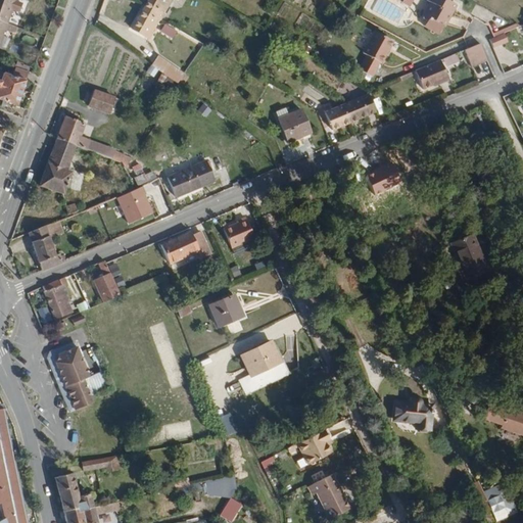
[(0,0),(0,20),(9,25),(18,0),(16,0),(0,0)]
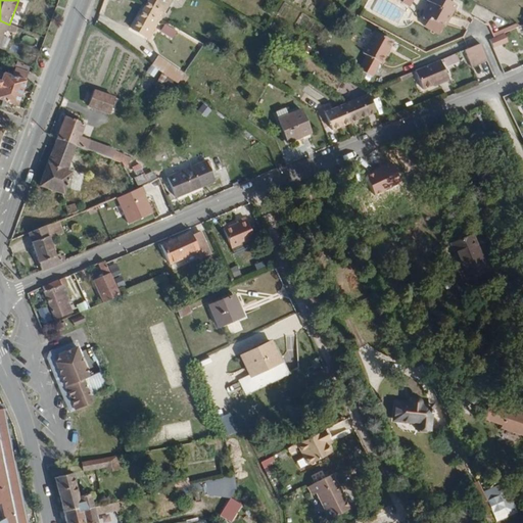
[(169,2),(169,0),(149,0),(146,7),(149,8),(157,12),(152,21),(157,25),(158,25),(171,3),(169,2)]
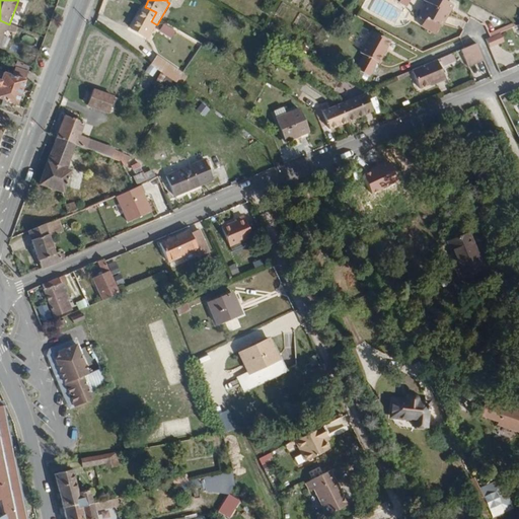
[(443,28),(454,10),(450,8),(452,4),(444,0),(427,0),(427,1),(431,3),(423,16),(430,20),(426,27),(438,34),(442,27),(443,28)]
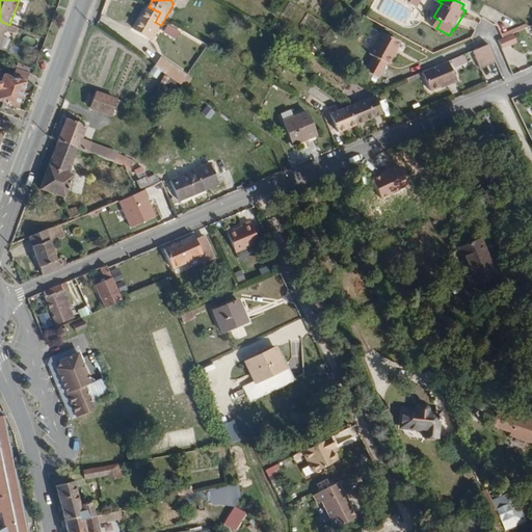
[(150,44),(160,25),(155,22),(160,12),(152,8),(149,7),(133,34),(150,44)]
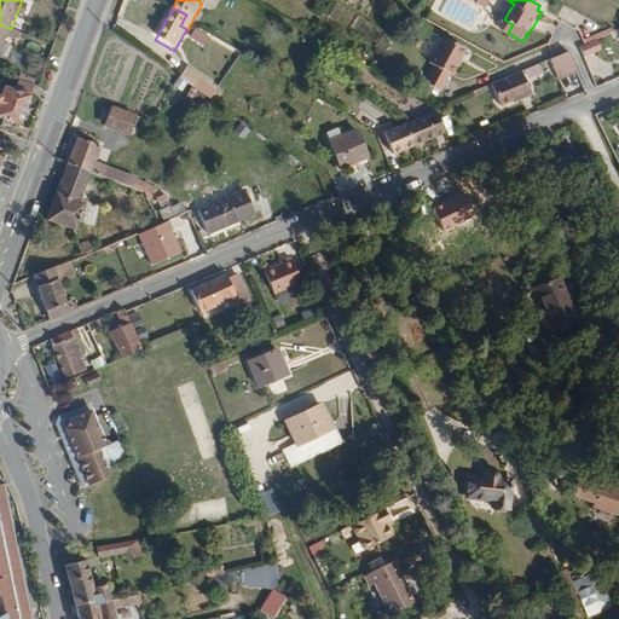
[(0,56),(7,36),(21,42),(24,34),(11,29),(0,24),(0,56)]
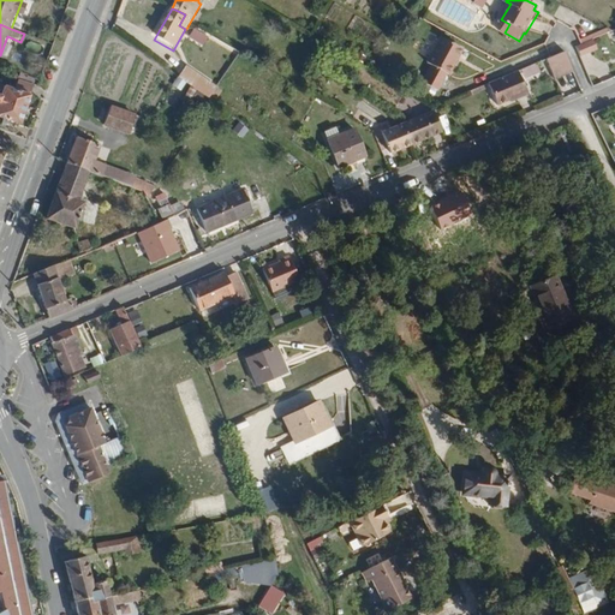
[(431,53),(436,37),(429,35),(423,51),(431,53)]
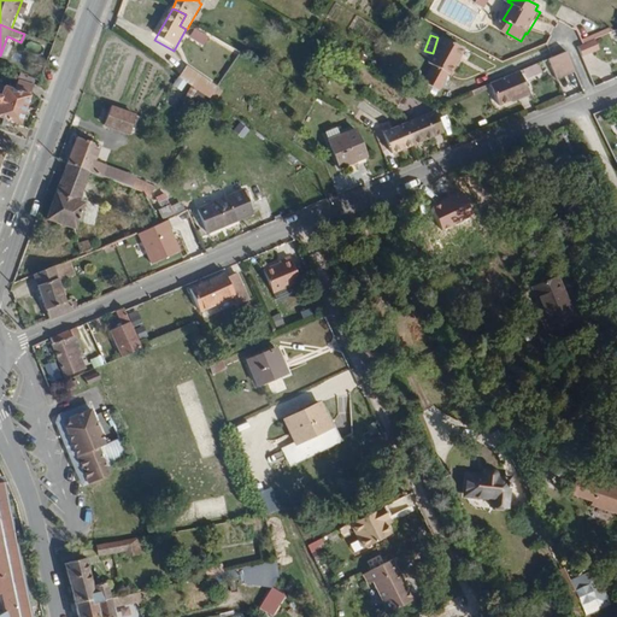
[(595,35),(577,41),(582,56),(600,50),(595,35)]
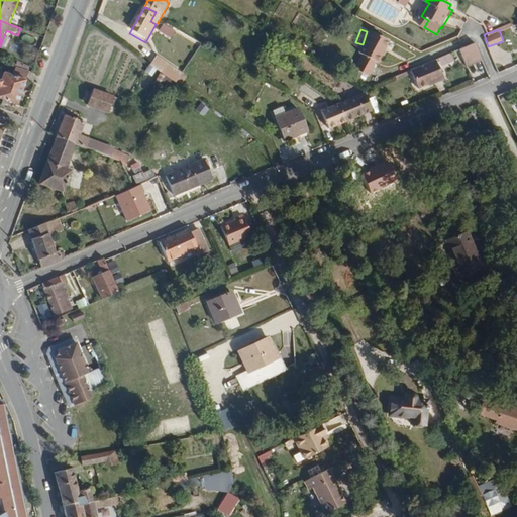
[(379,64),(385,53),(368,43),(354,65),(358,67),(373,75),(374,76),(380,65),(379,64)]
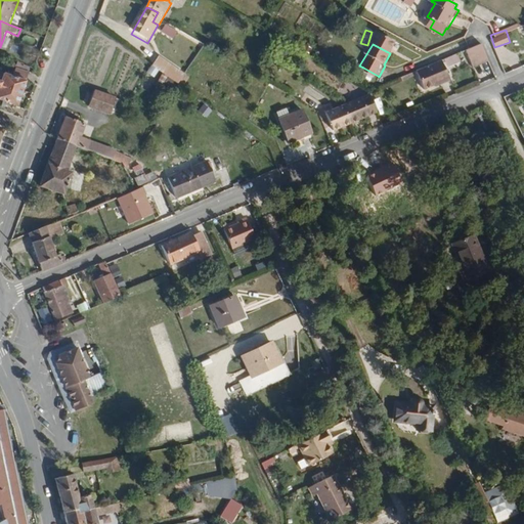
[(489,67),(481,48),(470,53),(466,55),(473,73),(489,67)]
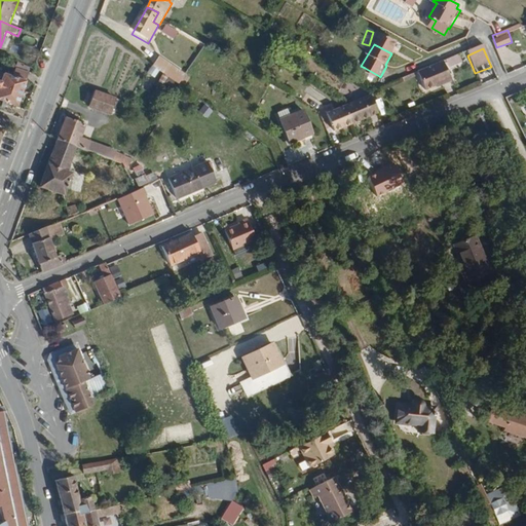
[(449,67),(462,62),(459,53),(446,59),(449,67)]
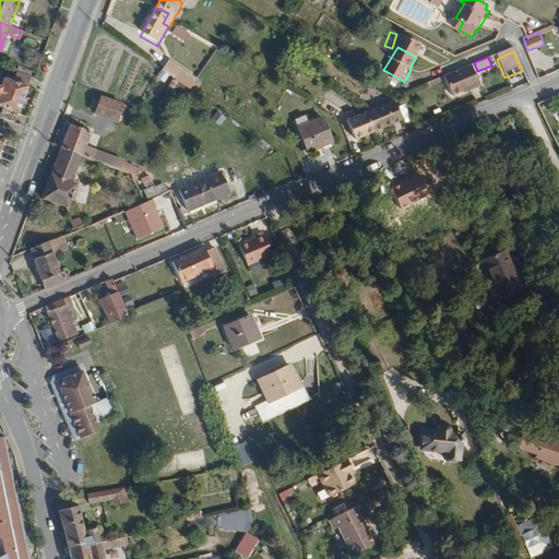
[(194,84),(167,64),(159,74),(188,94),(194,84)]
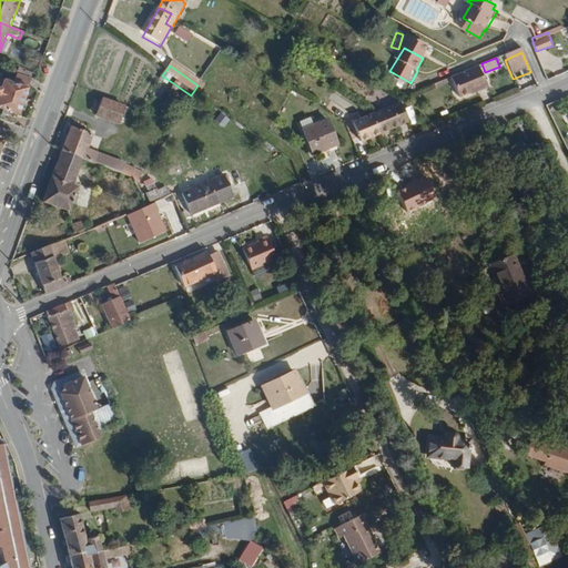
[(36,73),(20,68),(19,72),(33,78),(36,73)]
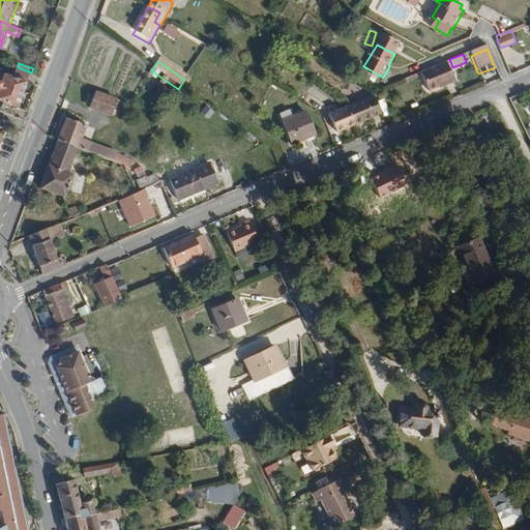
[(455,87),(446,66),(421,78),(429,96),(447,89),(447,90),(455,87)]
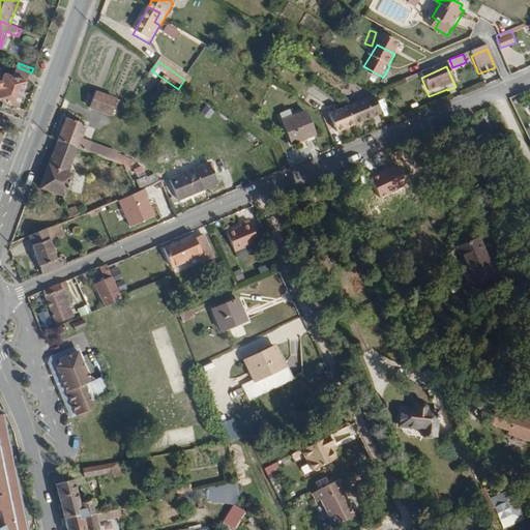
[(23,113),(34,83),(29,82),(32,72),(31,72),(18,67),(15,77),(6,74),(0,88),(0,87),(0,104),(3,105),(0,113),(15,119),(18,111),(23,113)]
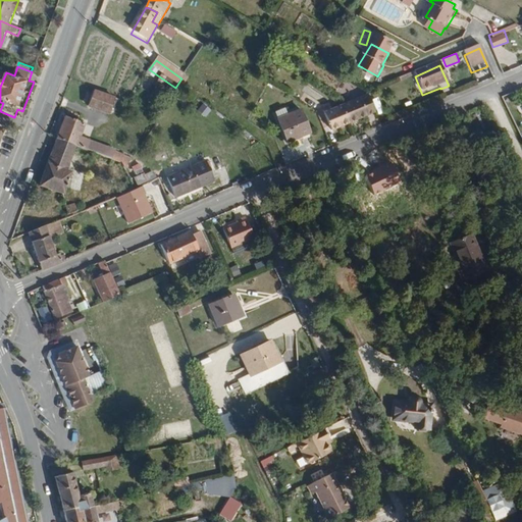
[(368,90),(376,75),(362,67),(354,82),(368,90)]
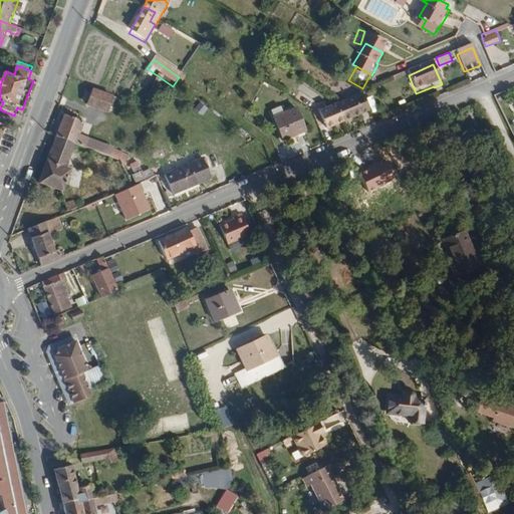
[(178,89),(184,80),(179,77),(173,86),(178,89)]
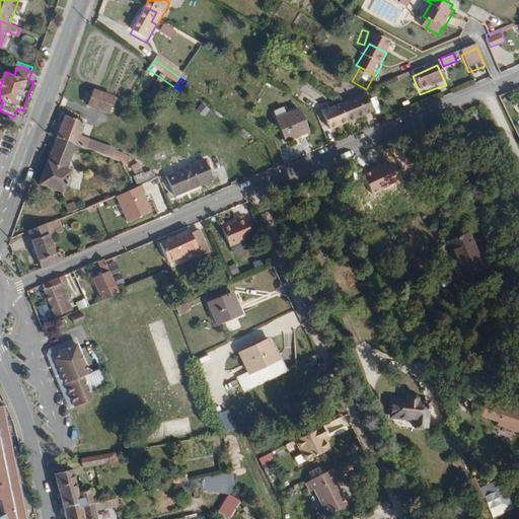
[(235,105),(238,99),(228,92),(223,100),(228,103),(228,101),(235,105)]
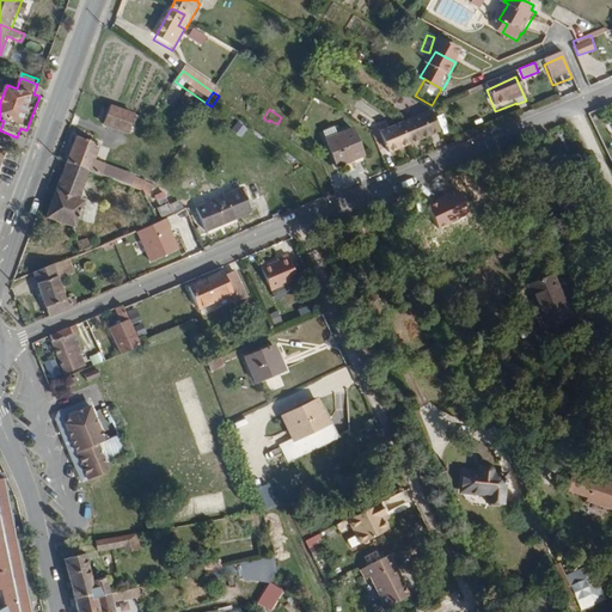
[(133,120),(105,110),(99,127),(128,136),(133,120)]
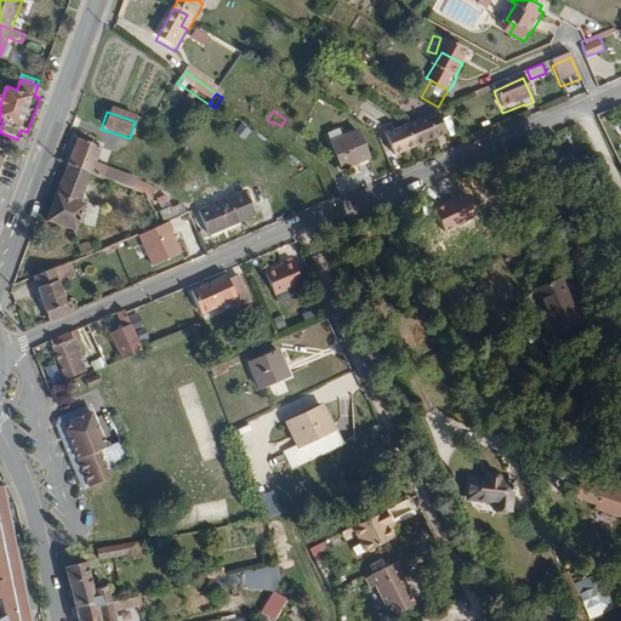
[(446,141),(438,120),(386,141),(396,163),(446,141)]
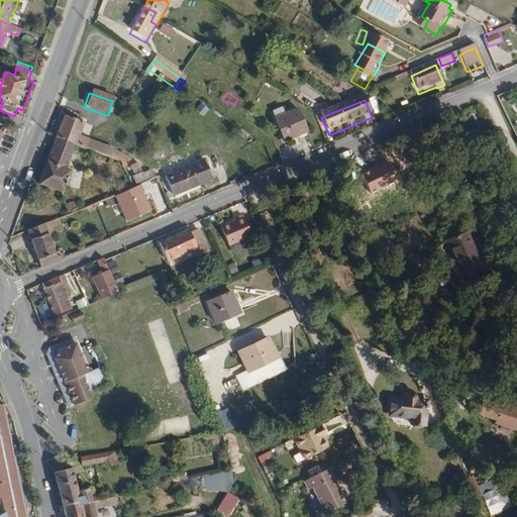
[(76,138),(81,124),(63,117),(54,143),(83,153),(87,143),(87,142),(76,138)]
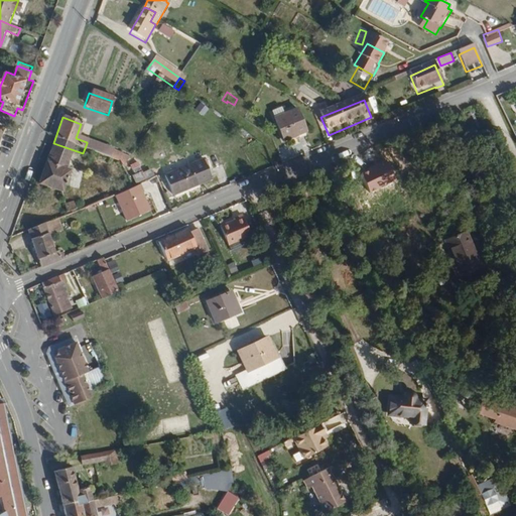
[(309,140),(300,119),(276,129),(285,150),(309,140)]
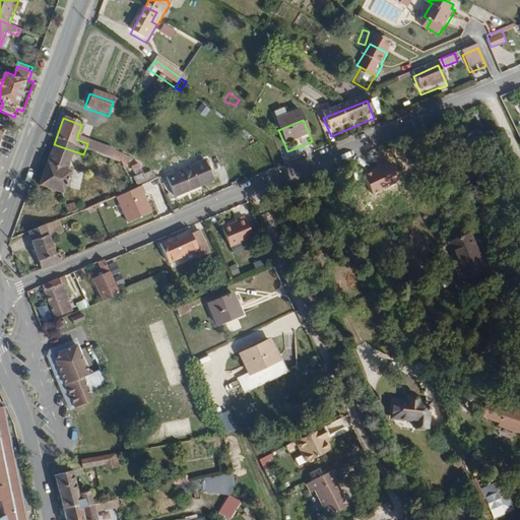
[(65,173),(70,156),(81,160),(83,154),(54,144),(38,189),(60,197),(62,191),(67,193),(70,188),(70,183),(66,181),(68,175),(65,173)]
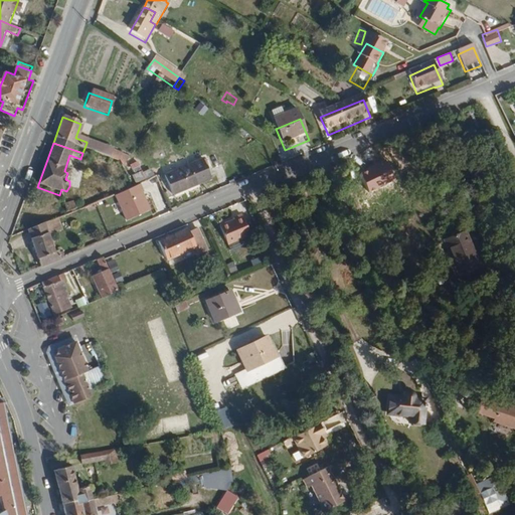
[(111,154),(112,152),(87,143),(82,153),(108,162),(111,154)]
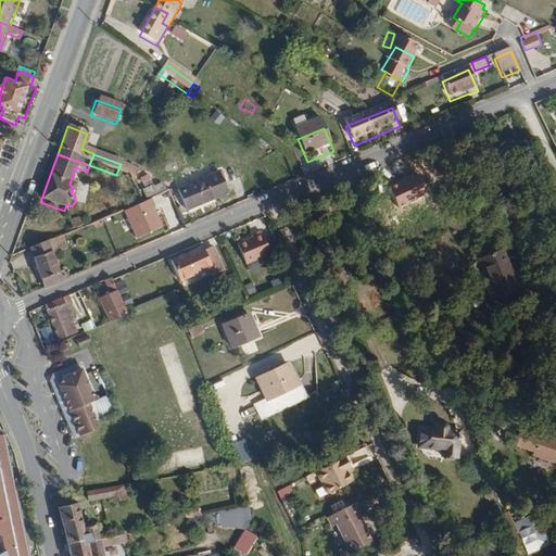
[(447,165),(401,184),(411,211),(458,190),(447,165)]
